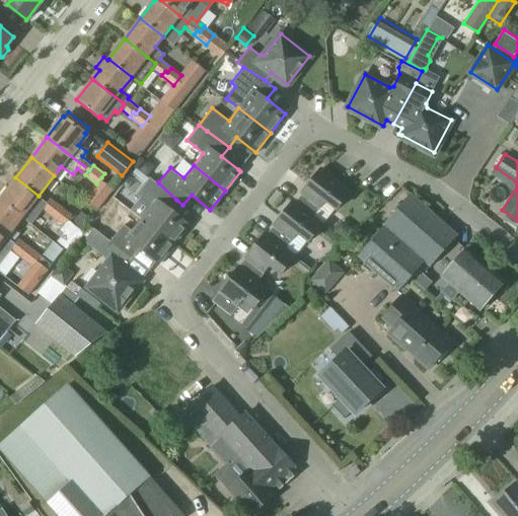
[(302,192),(295,201),(312,215),(324,200),(336,208),(350,190),(321,167),(302,192)]
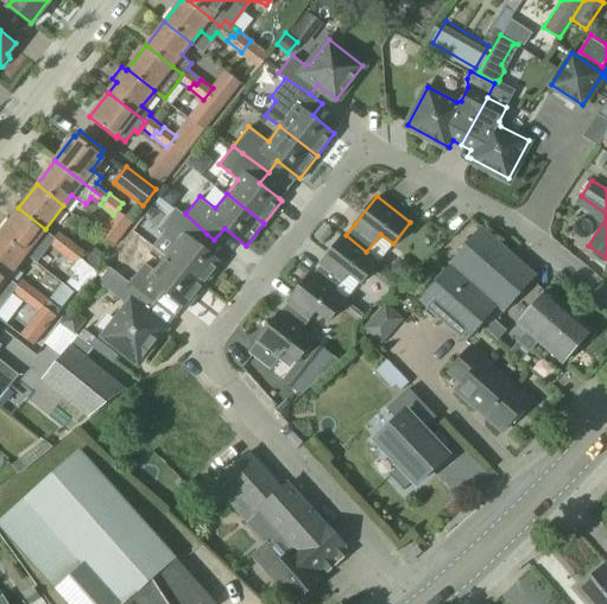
[(176,207),(160,227),(178,241),(166,255),(204,284),(221,262),(198,245),(207,234),(185,214),(176,207)]
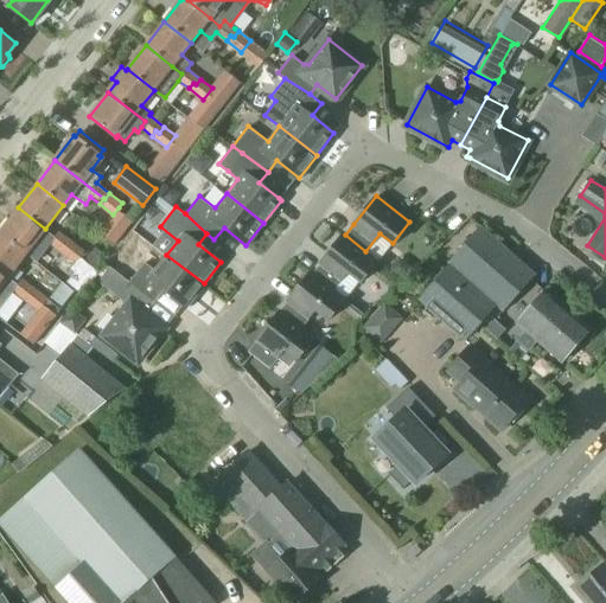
[(18,207),(0,229),(0,232),(26,252),(37,239),(45,247),(50,242),(55,236),(45,229),(18,207)]
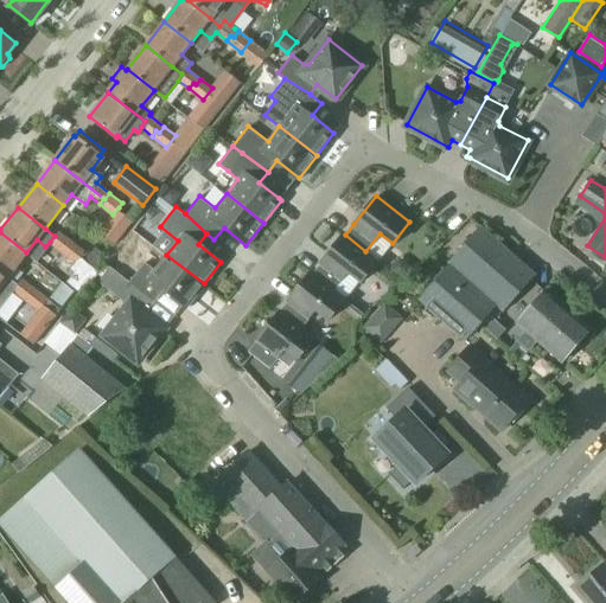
[(113,215),(109,219),(123,230),(133,219),(119,207),(113,215)]
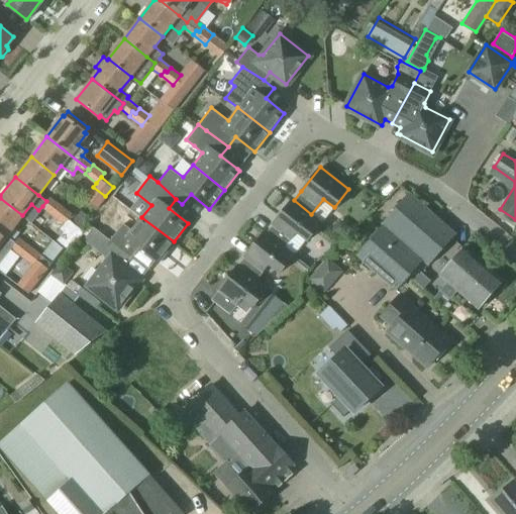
[(385,224),(357,254),(396,289),(422,259),(428,264),(455,233),(410,193),(383,223),(385,224)]
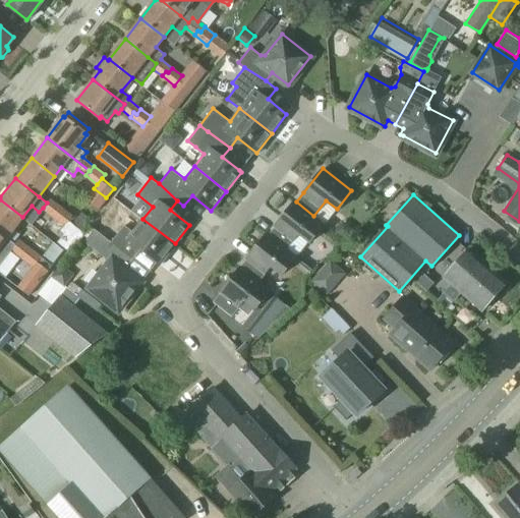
[(47,203),(43,208),(53,216),(57,211),(62,207),(51,197),(47,203)]
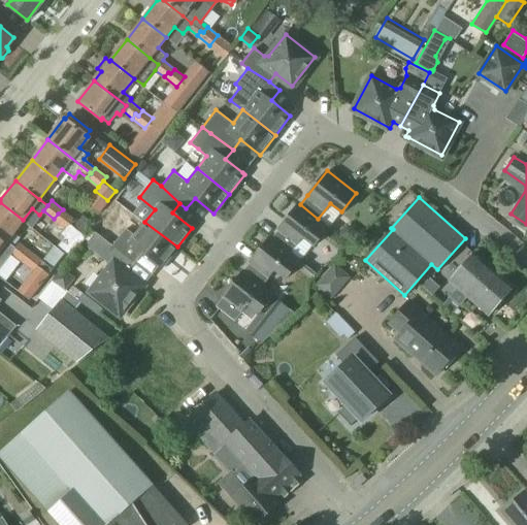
[(0,202),(0,235),(6,240),(23,220),(0,202)]
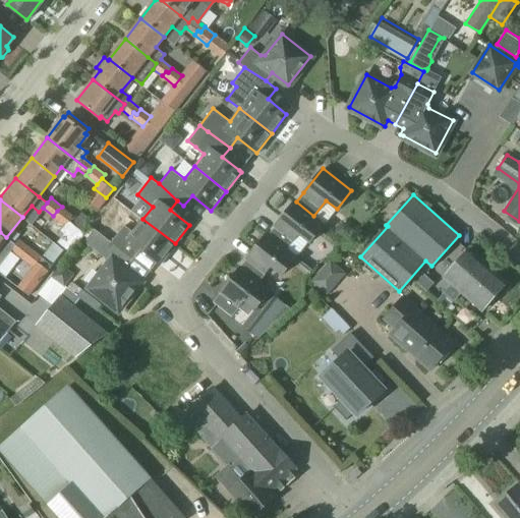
[(275,225),(268,234),(286,247),(298,232),(309,241),(324,223),(313,216),(296,202),(294,200),(275,225)]
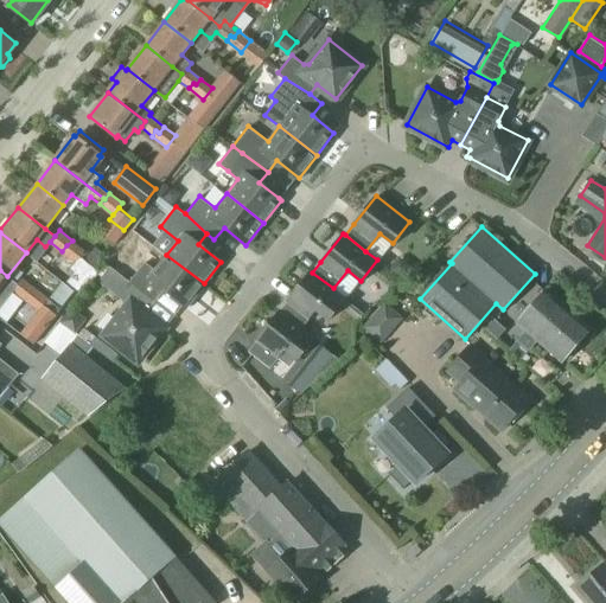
[(67,245),(62,251),(76,262),(85,250),(72,241),(67,245)]
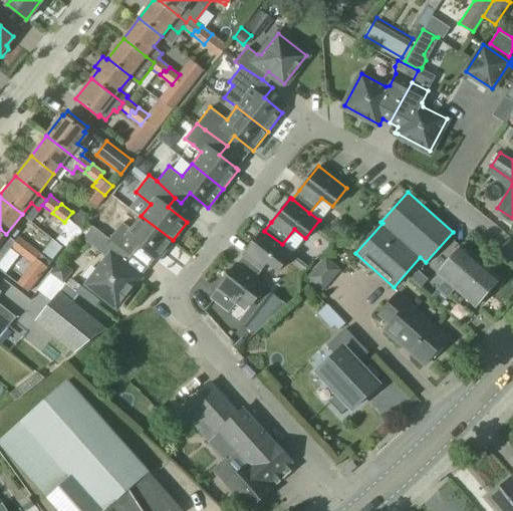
[(90,217),(80,209),(71,220),(81,228),(90,217)]
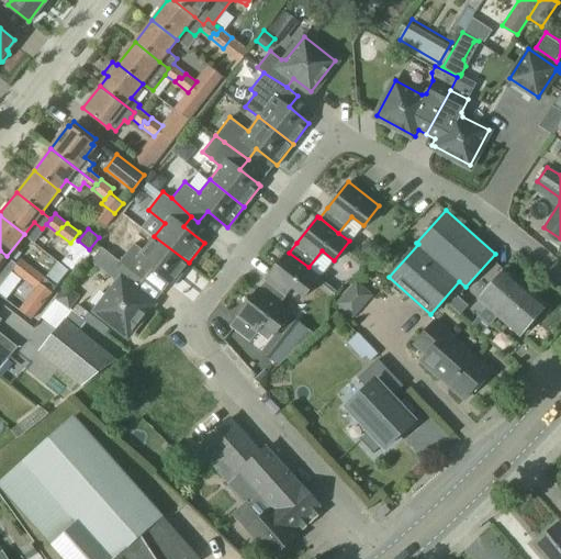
[(134,242),(120,260),(143,279),(152,268),(172,283),(189,263),(154,236),(144,249),(134,242)]
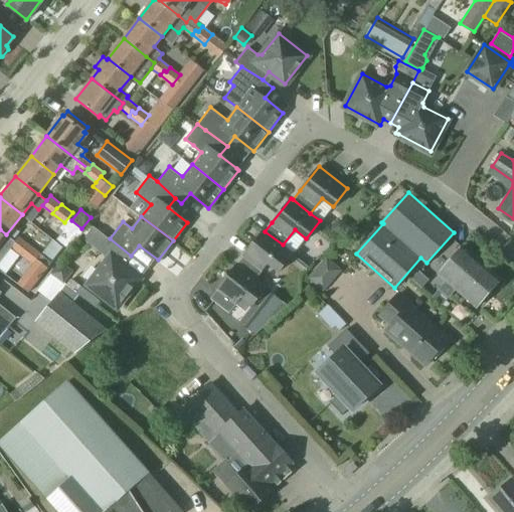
[(77,239),(84,230),(81,228),(71,220),(68,217),(64,222),(61,226),(64,229),(77,239)]
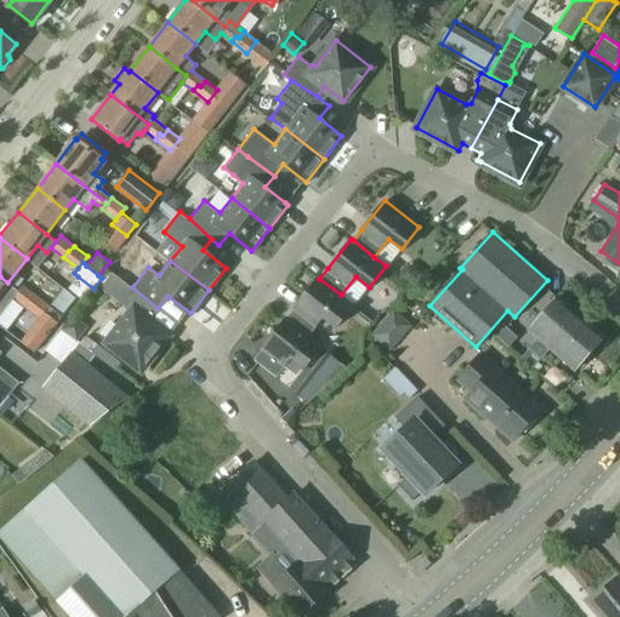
[(112,272),(101,286),(125,306),(126,303),(132,308),(107,341),(141,369),(168,333),(149,319),(158,308),(132,287),(112,272)]
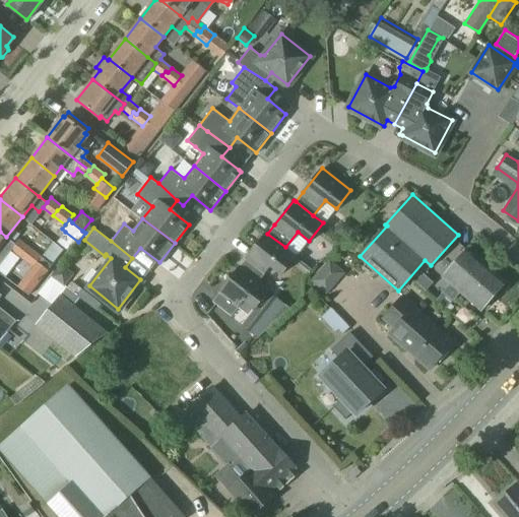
[(0,232),(0,260),(11,248),(14,243),(6,237),(0,232)]
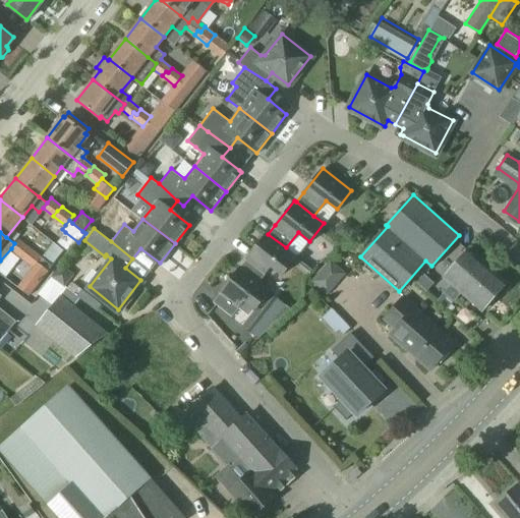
[(246,257),(240,267),(257,280),(270,265),(281,274),(295,255),(286,247),(268,234),(266,232),(246,257)]
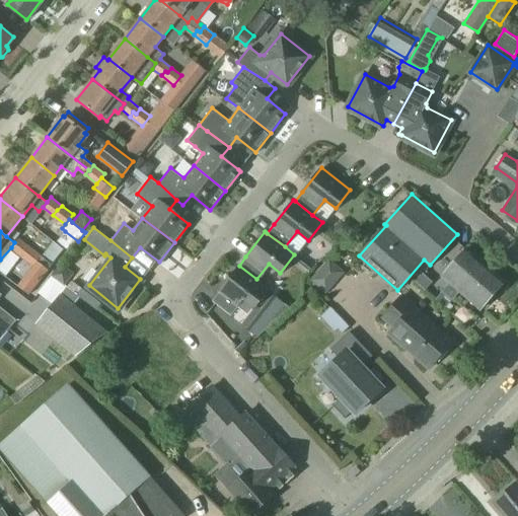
[(14,242),(11,247),(21,255),(24,250),(30,246),(18,237),(14,242)]
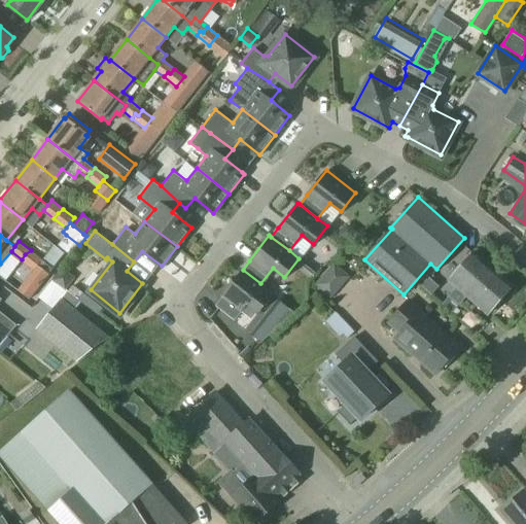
[(25,254),(22,259),(34,269),(41,259),(31,250),(25,254)]
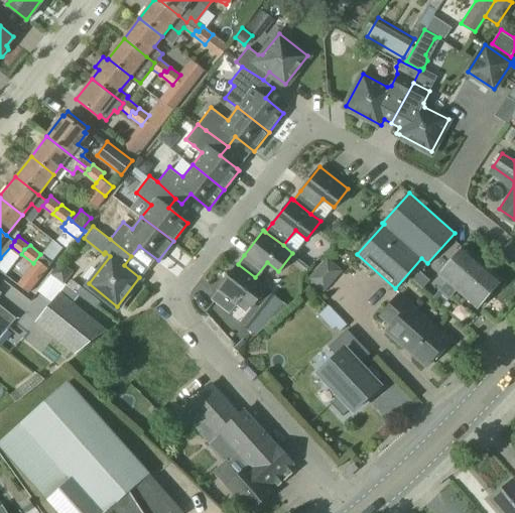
[(455,256),(439,274),(447,281),(442,287),(451,295),(457,289),(477,307),(501,279),(475,256),(464,246),(455,256)]
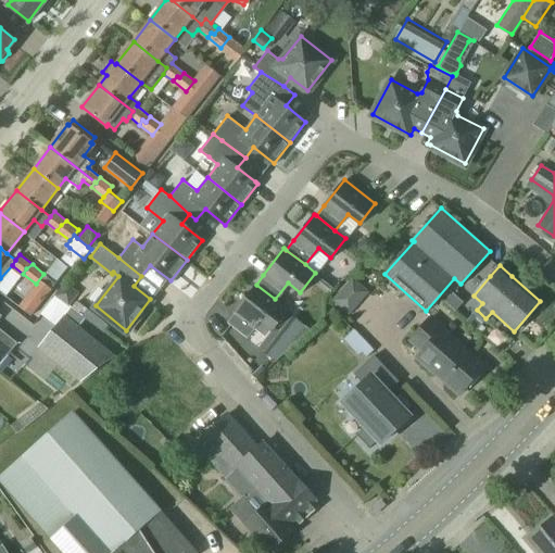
[(365,279),(343,300),(358,316),(380,296),(365,279)]
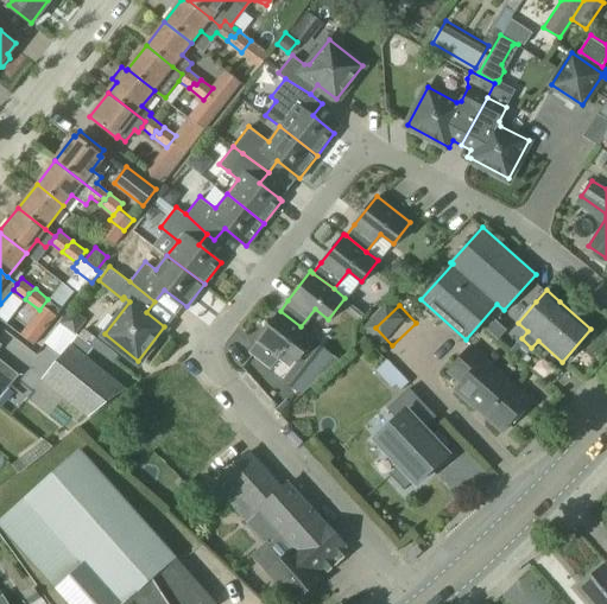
[(280,311),(248,350),(269,367),(284,348),(297,358),(314,337),(301,326),(280,311)]
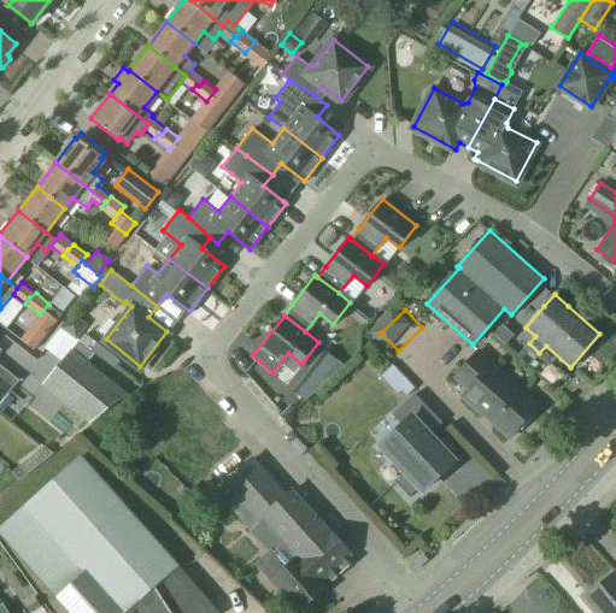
[(505,343),(506,342),(515,334),(503,323),(494,334),(505,343)]
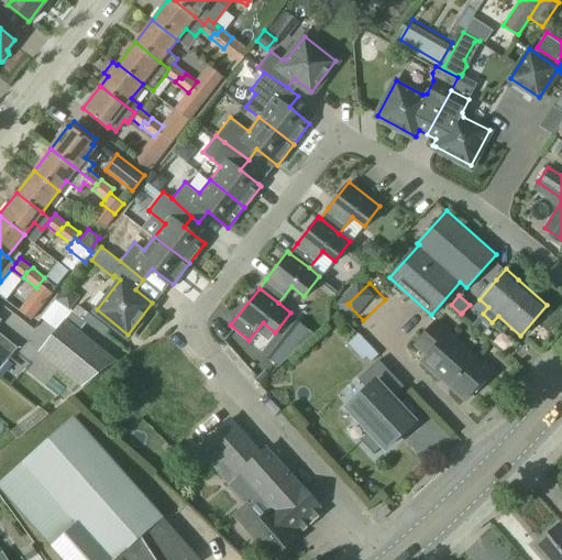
[(57,329),(41,350),(83,384),(114,359),(79,329),(86,321),(84,319),(72,310),(65,318),(57,329)]
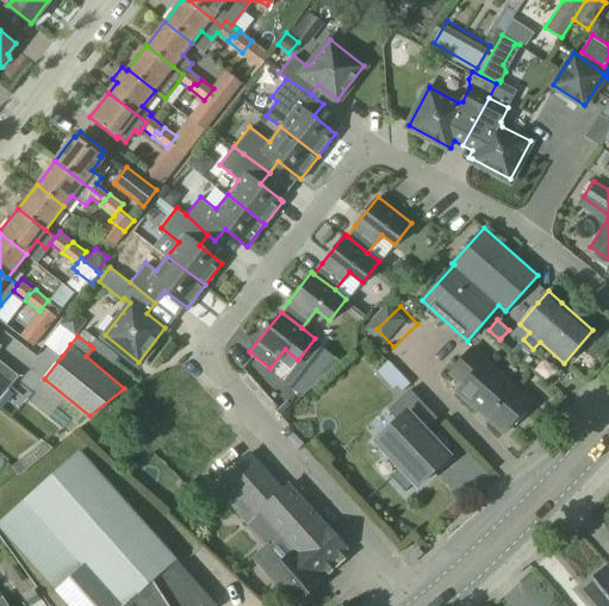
[(0,397),(18,374),(0,360),(0,347),(2,344),(0,342),(0,397)]
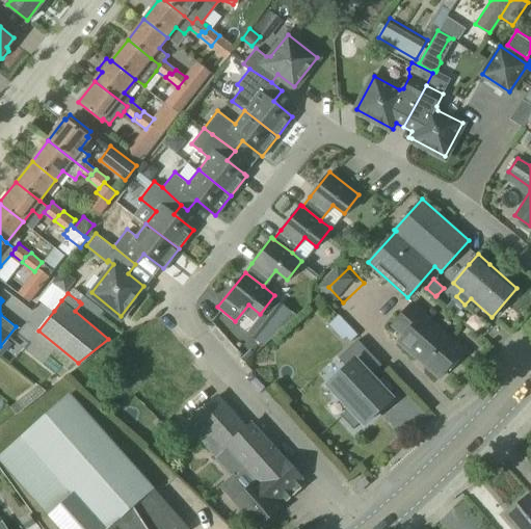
[(412,302),(393,323),(404,334),(399,340),(440,376),(462,349),(423,315),(424,313),(412,302)]
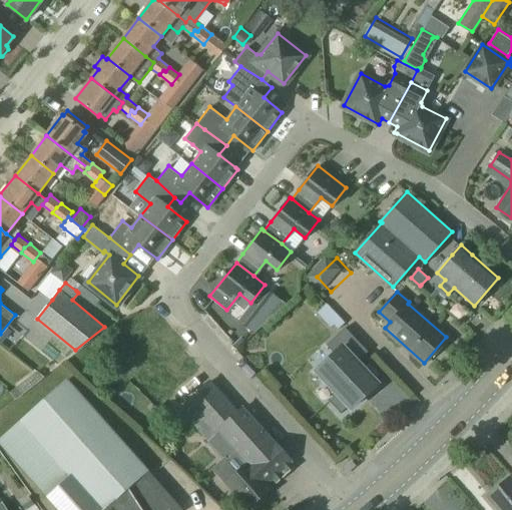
[(327,302),(316,312),(331,327),(334,324),(338,329),(345,322),(327,302)]
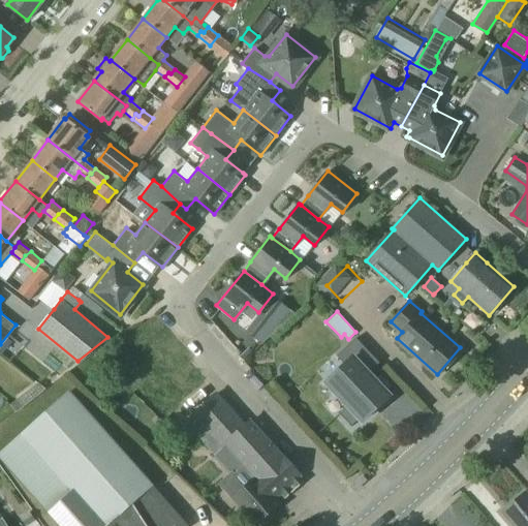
[(346,364),(328,381),(347,403),(339,410),(351,425),(360,416),(363,419),(389,395),(368,372),(379,362),(356,337),(337,354),(346,364)]
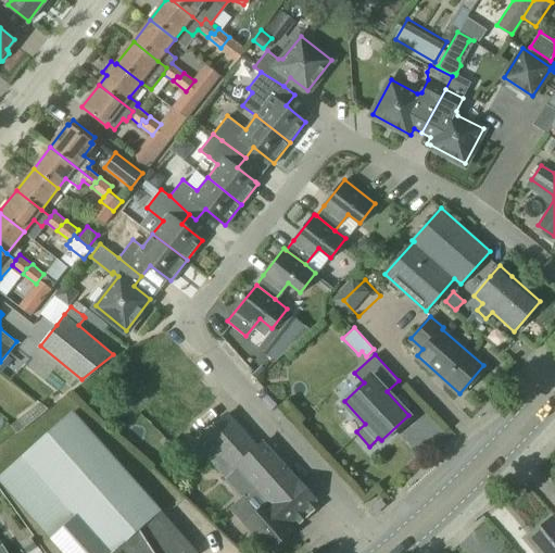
[(73,412),(0,476),(0,479),(65,552),(198,552),(73,412)]
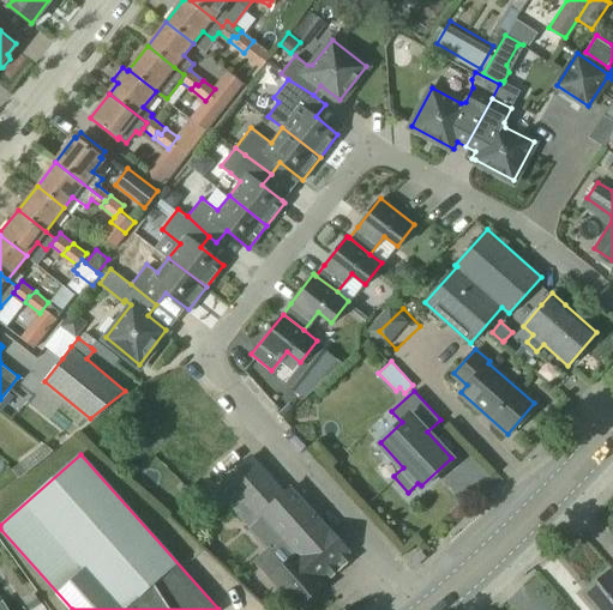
[(251,454),(215,487),(250,525),(262,514),(284,538),(296,553),(295,554),(317,579),(348,550),(326,525),(289,487),(284,490),(251,454)]
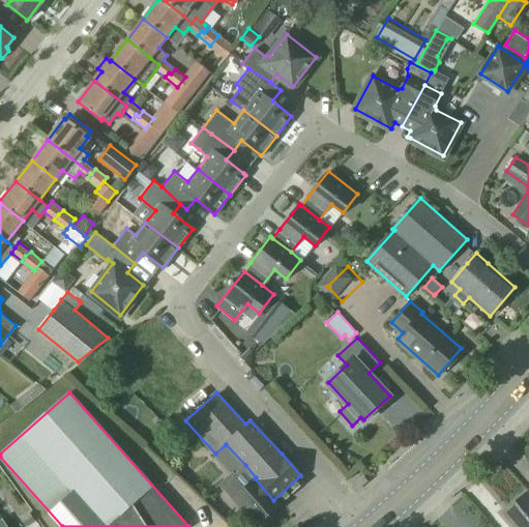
[(232,472),(219,484),(247,511),(258,523),(278,505),(273,500),(255,478),(256,477),(245,465),(234,474),(232,472)]
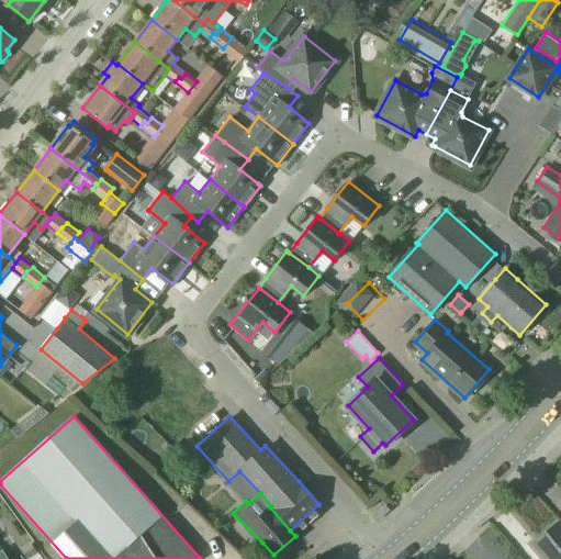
[(560,523),(559,522),(534,543),(548,558),(560,558),(560,523)]
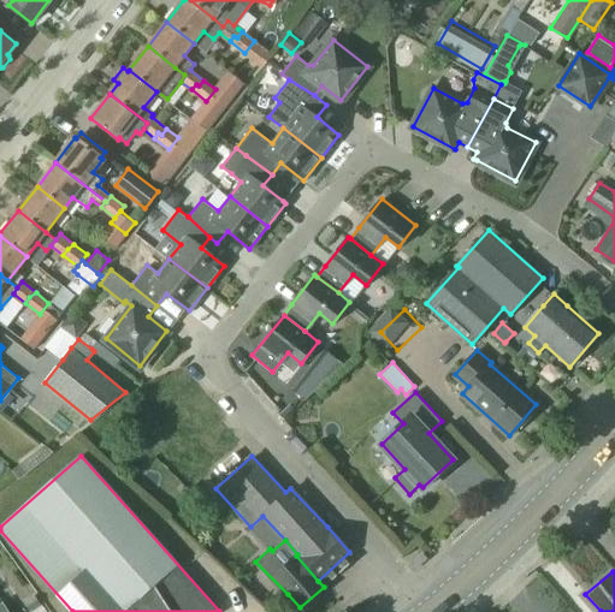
[(25,601),(33,611),(45,611),(47,611),(35,595),(25,601)]
